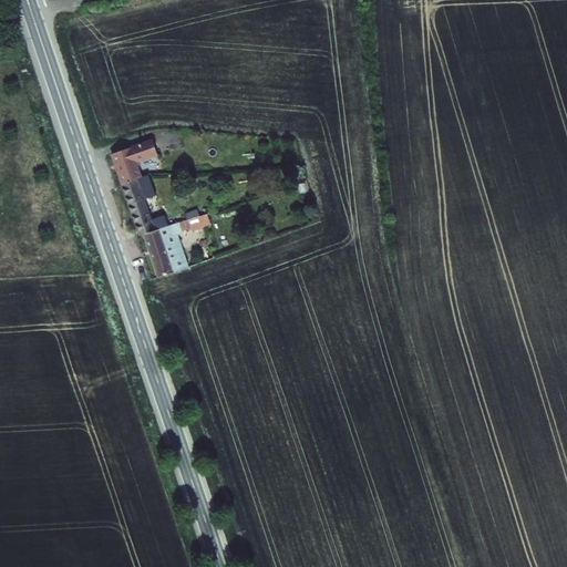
[(111,152),(122,185),(144,177),(145,177),(141,161),(157,155),(157,153),(152,138),(111,152)]
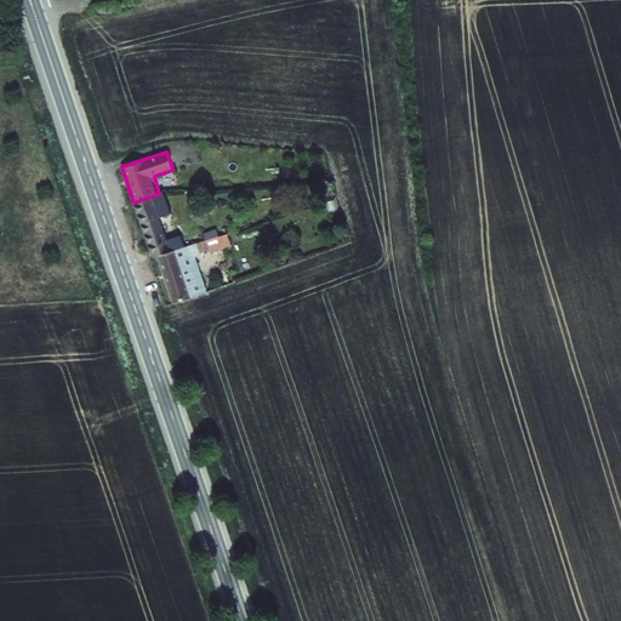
[(166,152),(172,167),(178,166),(172,152),(166,152)]
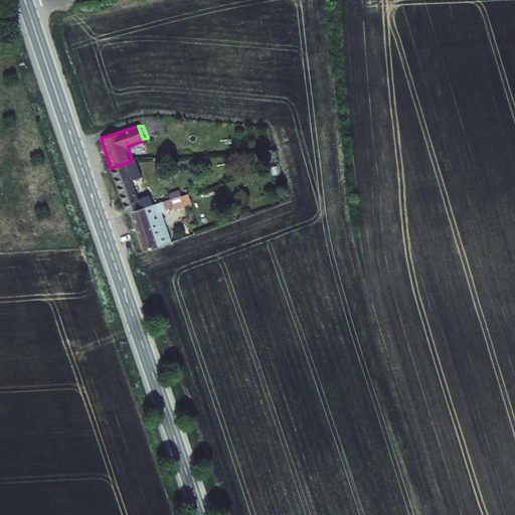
[(127,214),(131,212),(145,208),(154,205),(150,194),(138,198),(132,181),(137,179),(131,161),(111,168),(127,214)]
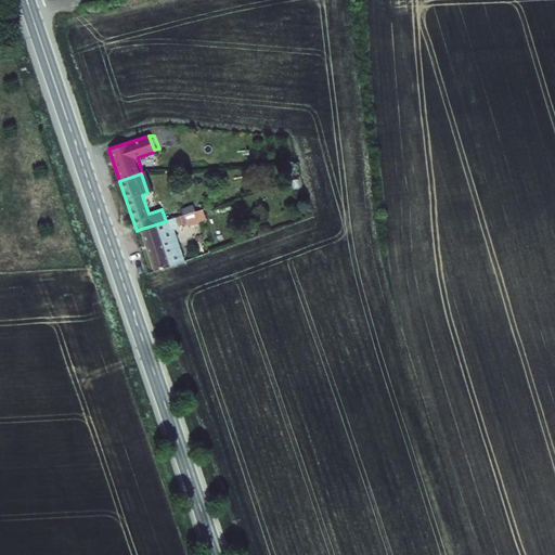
[(183,215),(191,235),(217,228),(209,207),(183,215)]
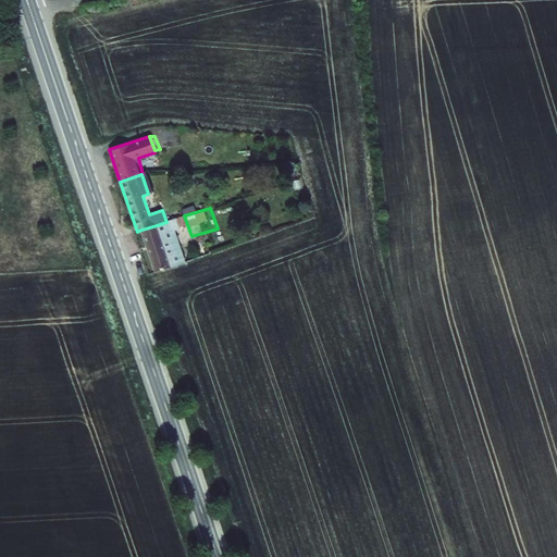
[(141,230),(156,272),(171,267),(157,225),(141,230)]
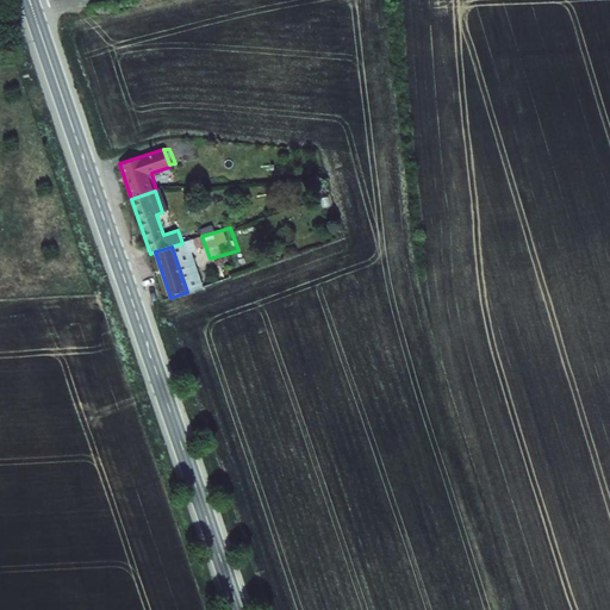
All buildings are outlined.
